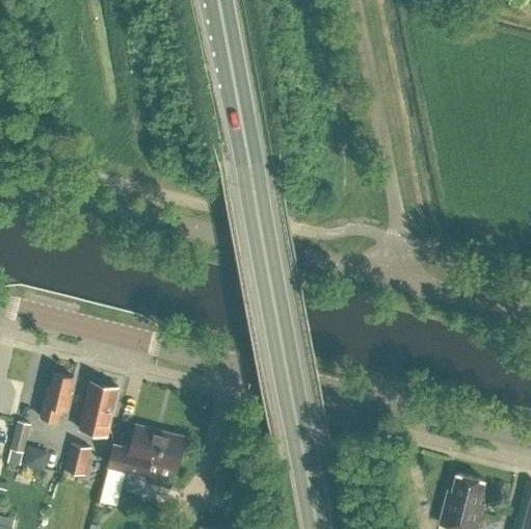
[(47,388),(38,419),(56,423),(59,411),(67,412),(70,398),(68,398),(73,378),(53,373),(49,388),(47,388)]
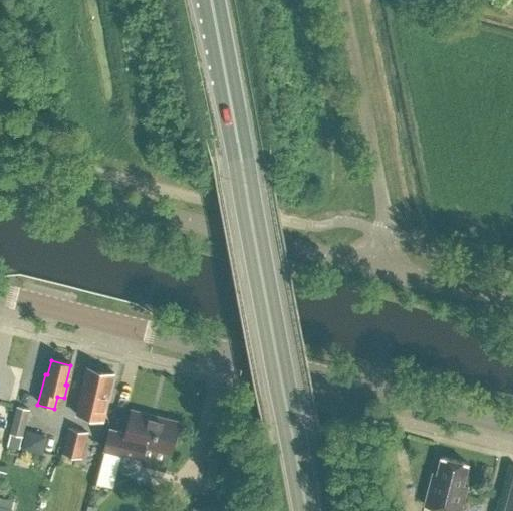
[(85,368),(75,416),(102,423),(113,375),(85,368)]
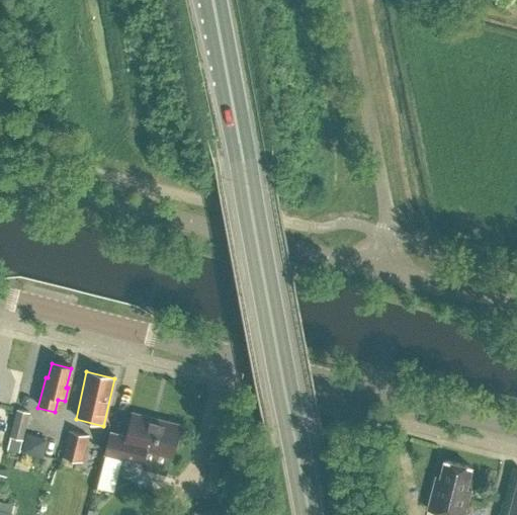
[(22,442),(29,415),(16,412),(10,439),(22,442)]
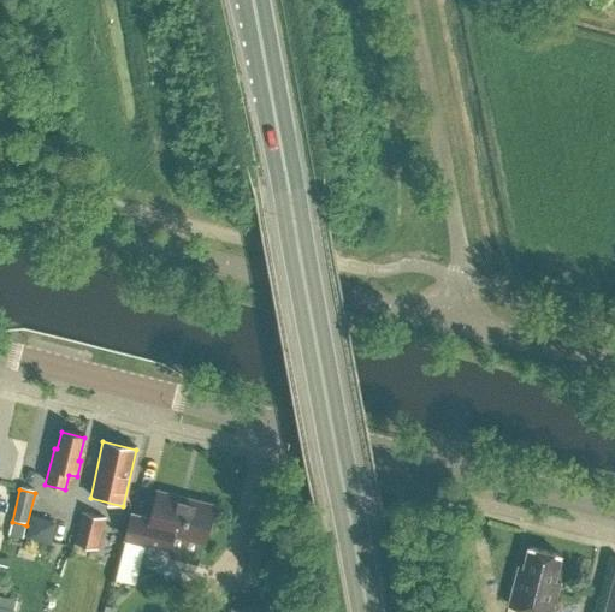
[(202,544),(212,506),(157,493),(149,521),(130,516),(124,541),(167,552),(171,558),(195,564),(200,544),(202,544)]
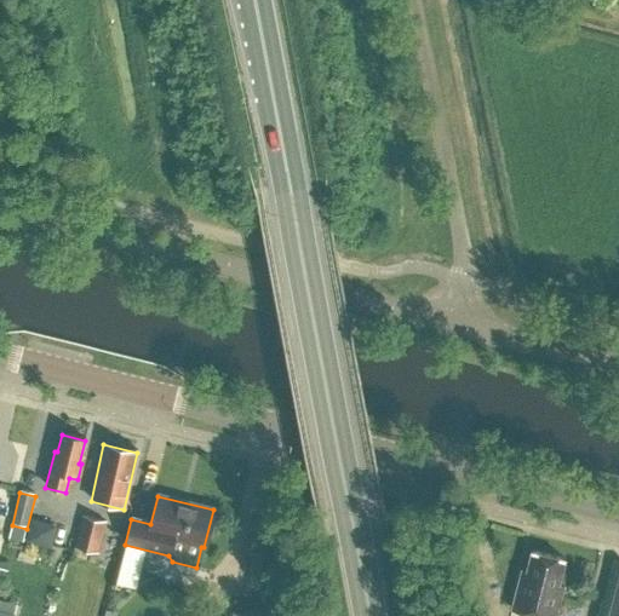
[(105,523),(81,517),(74,547),(97,553),(105,523)]
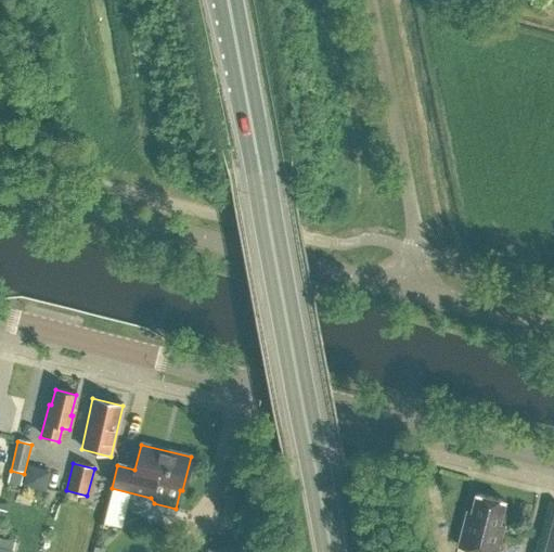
[(23,486),(49,491),(52,470),(27,465),(23,486)]
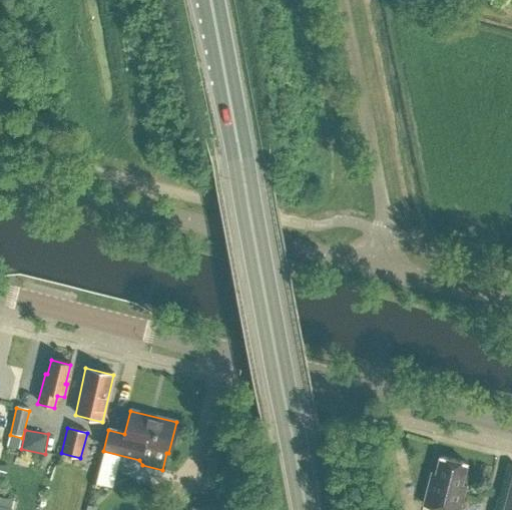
[(460,486),(466,464),(439,457),(434,479),(430,479),(423,504),(422,506),(436,509),(458,509),(464,487),(460,486)]
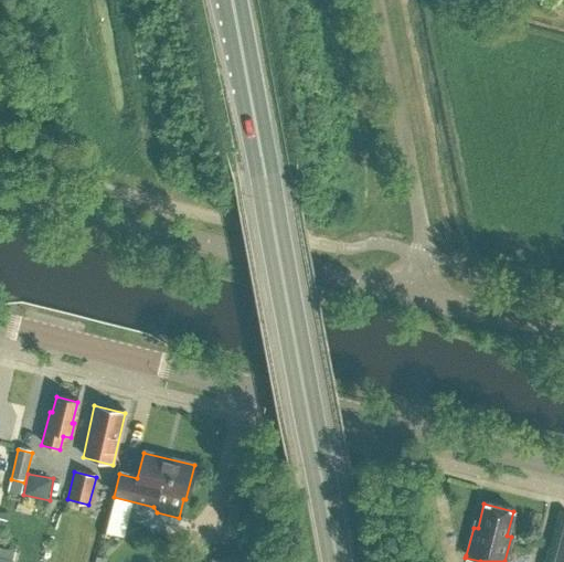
[(563,561),(563,525),(563,526),(554,561),(563,561)]
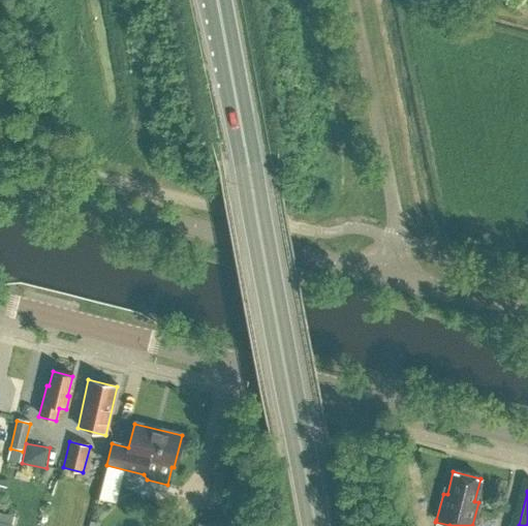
[(13,525),(16,515),(0,512),(0,525),(13,525)]
